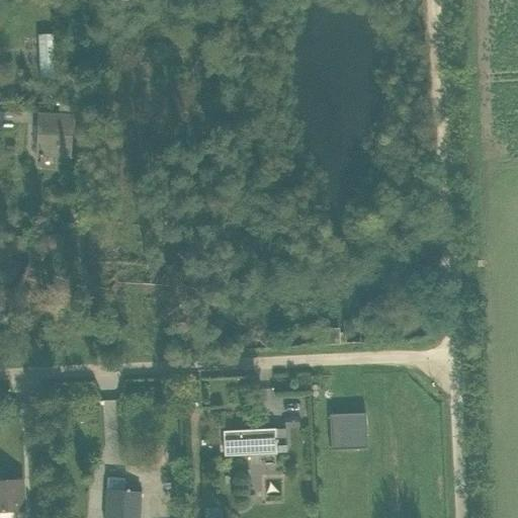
[(38,81),(53,81),(52,34),(37,35),(38,81)]
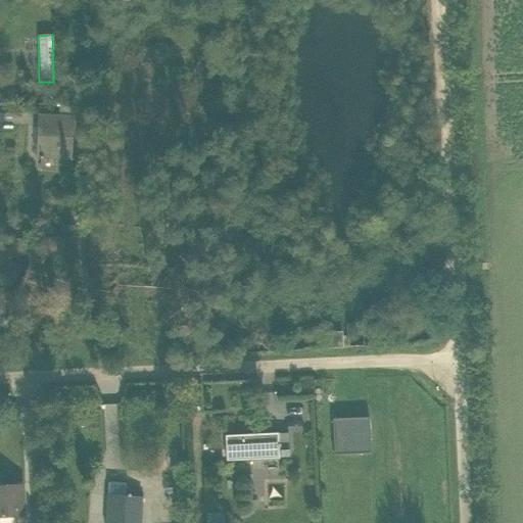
[(40,172),(69,174),(70,161),(74,106),(59,105),(58,115),(38,114),(36,159),(40,159),(40,172)]
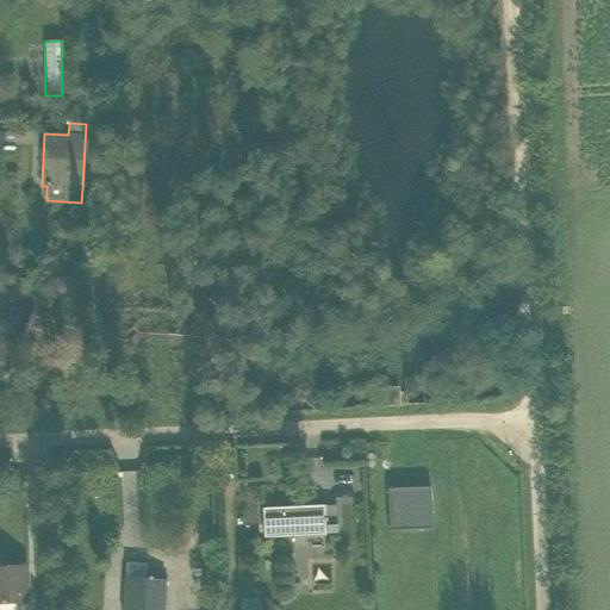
[(388,531),(431,529),(430,487),(387,489),(388,531)]
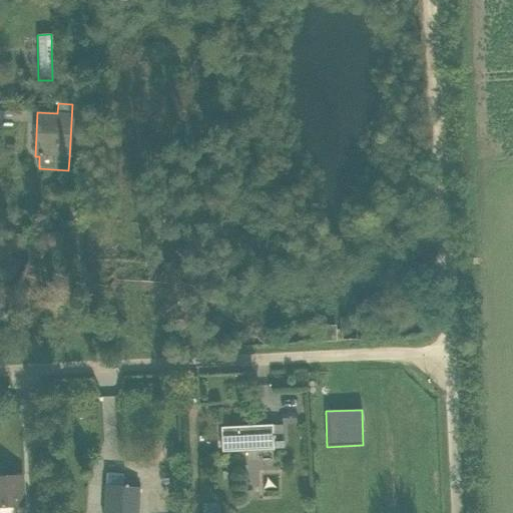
[(221,453),(273,451),(272,426),(219,429),(221,453)]
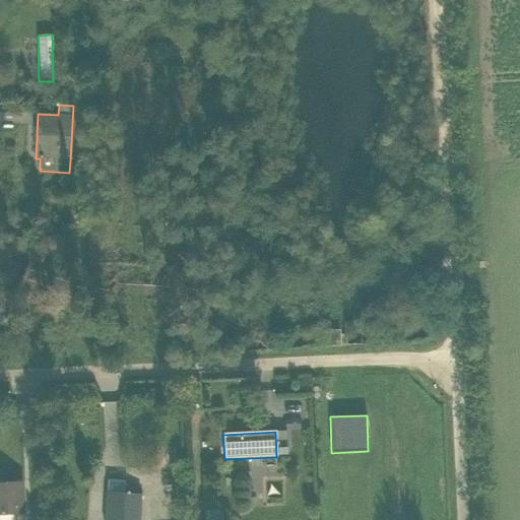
[(126,480),(107,479),(105,519),(139,519),(141,494),(125,493),(126,480)]
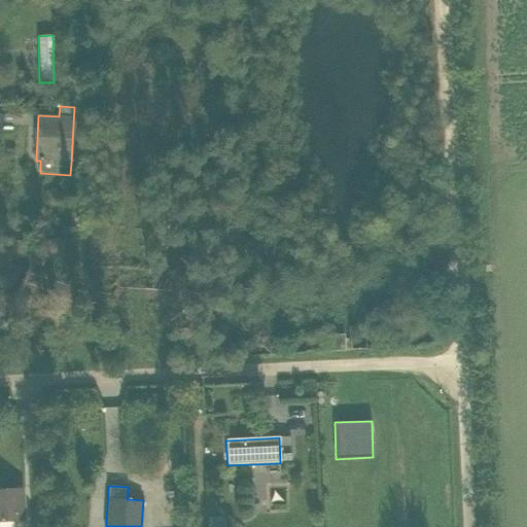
[(0,523),(25,522),(24,489),(0,490),(0,523)]
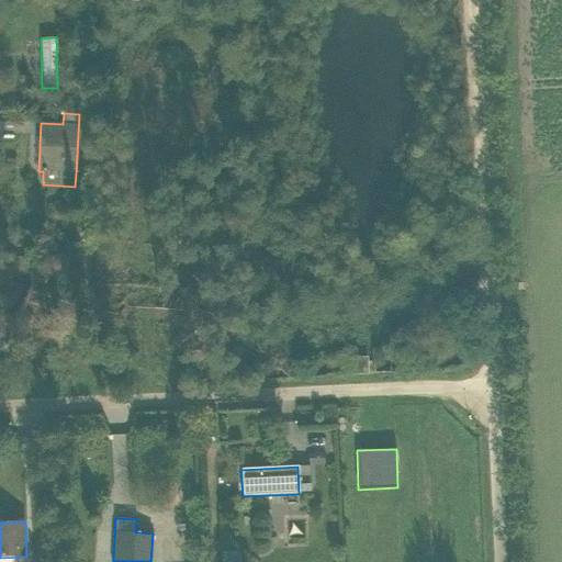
[(223,561),(237,561),(237,552),(223,553),(223,561)]
